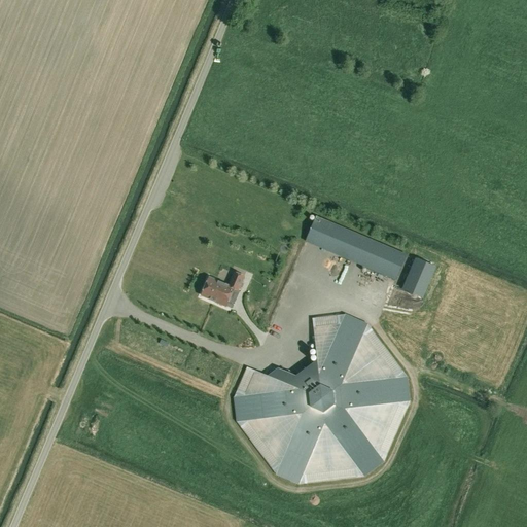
[(305,241),(395,279),(406,255),(316,216),(305,241)]
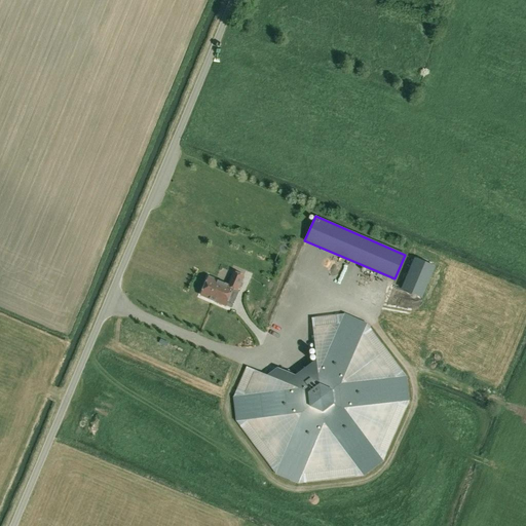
[(232,288),(237,290),(242,276),(233,272),(227,285),(209,277),(201,295),(224,305),(232,288)]
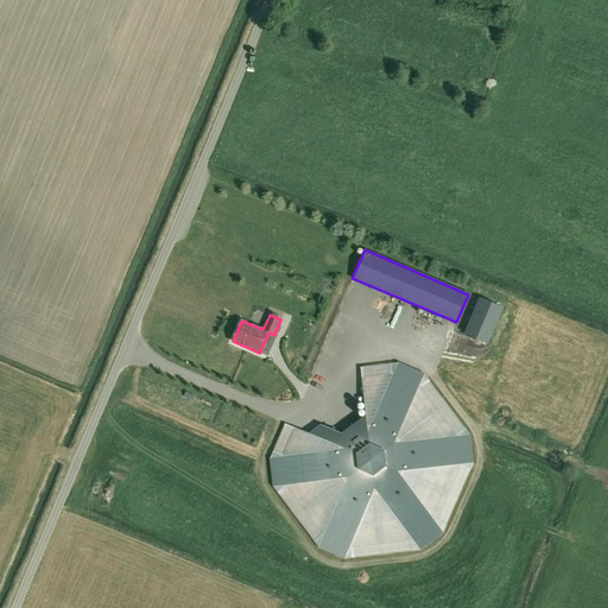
[(358,315),(353,330),(361,333),(366,318),(358,315)]
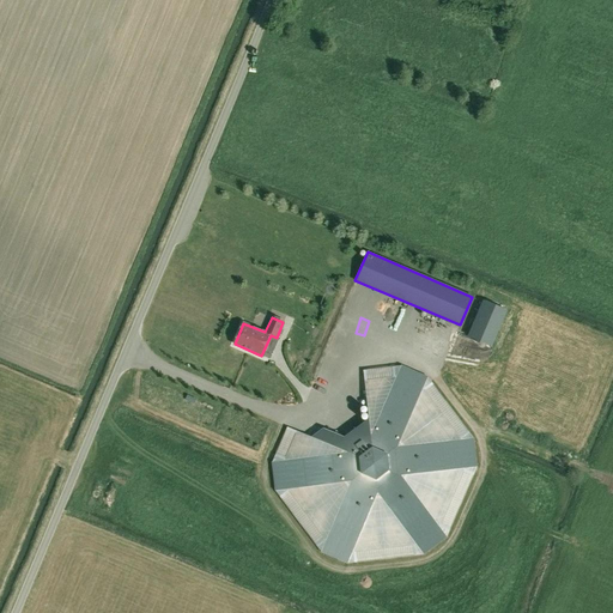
[(451,359),(454,353),(428,341),(424,347),(451,359)]
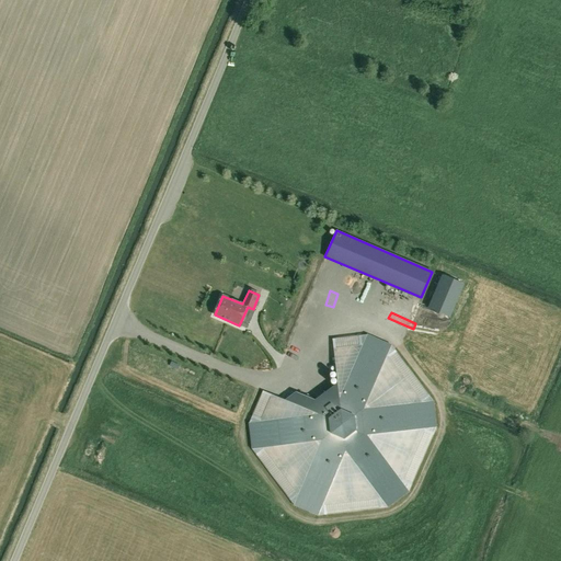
[(437,426),(434,399),(391,342),(366,332),(331,336),(336,382),(313,400),(298,393),(289,401),(261,389),(248,422),(250,448),(292,505),(317,516),(388,508),(409,492),(437,426)]
